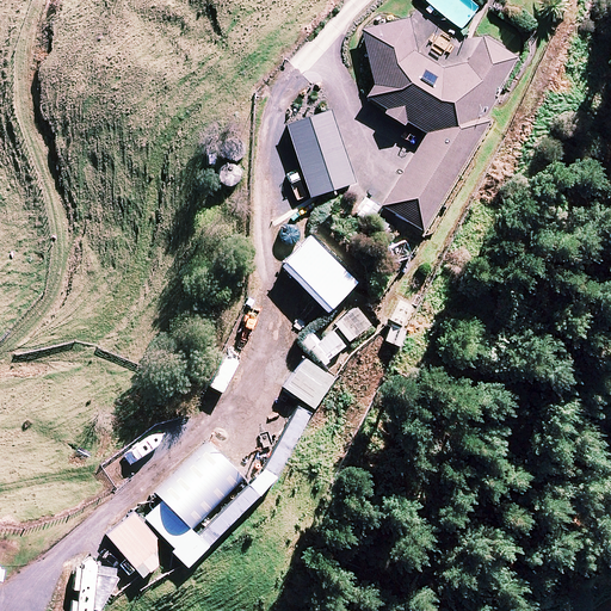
[(480,36),(463,63),(439,68),(415,53),(407,18),(359,29),(371,85),(364,97),(384,109),(382,113),(402,125),(405,121),(424,133),(380,207),(420,232),(488,121),(483,117),(495,98),(492,97),(516,57),(480,36)]
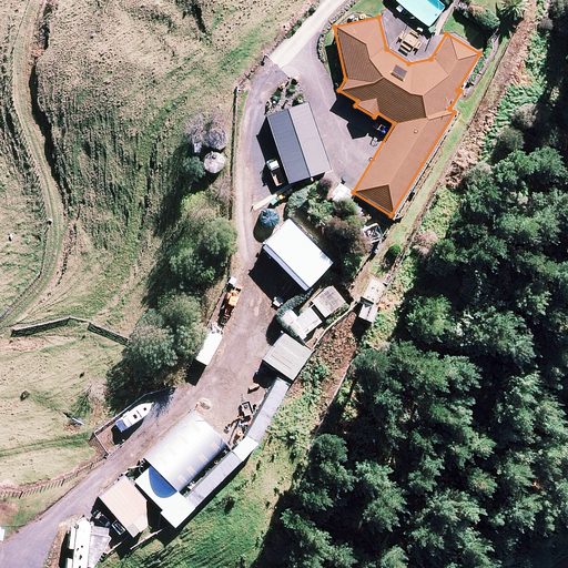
[(352,192),(341,185),(331,201),(342,209),(352,192)]
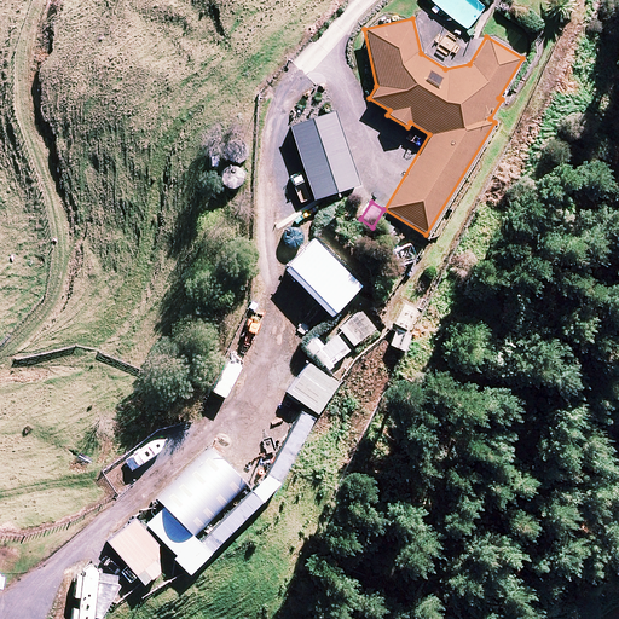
[(360,285),(313,238),(282,268),(329,317),(360,285)]
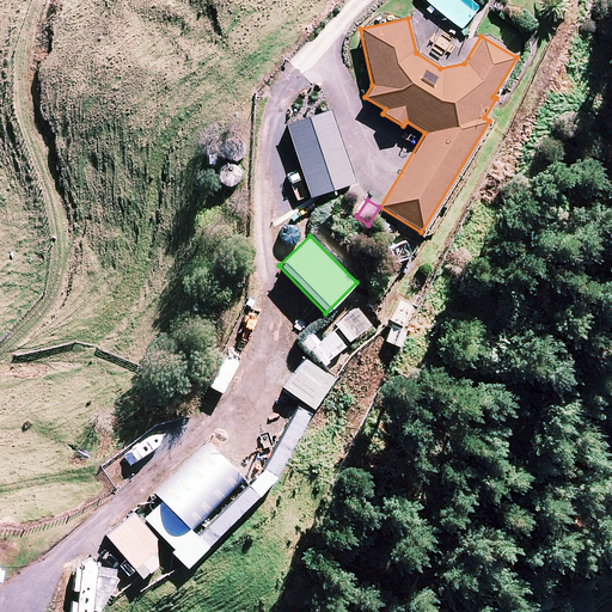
[(369,325),(356,308),(335,325),(348,342),(369,325)]
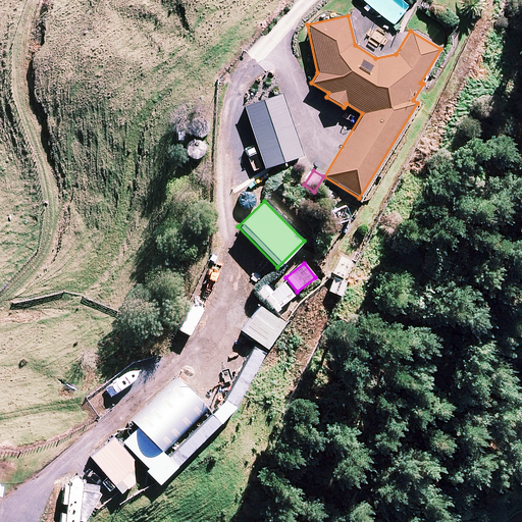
[(344,283),(332,278),(327,291),(340,296),(344,283)]
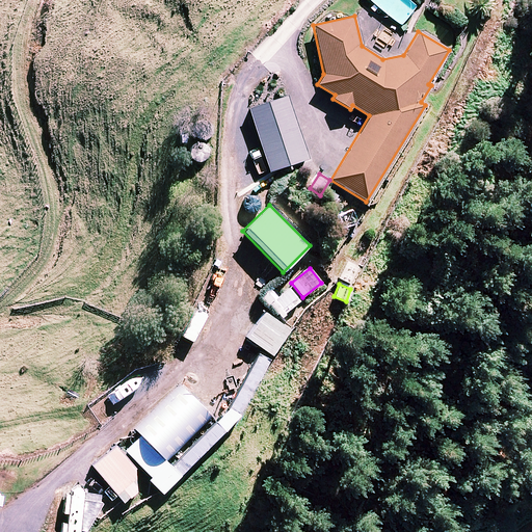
[(299,301),(288,288),(272,300),(284,314),(299,301)]
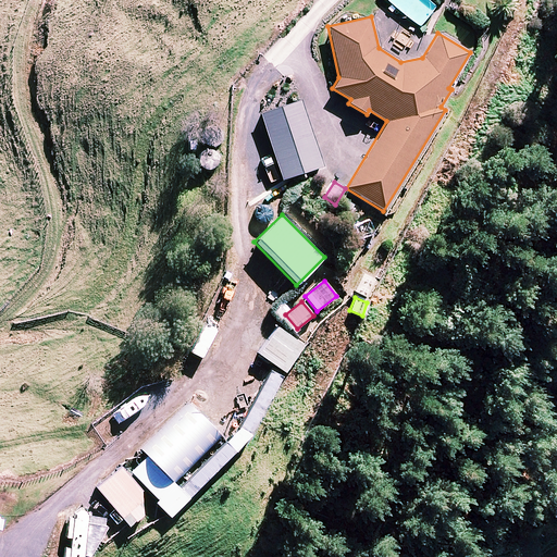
[(302,346),(276,327),(257,355),(284,373),(302,346)]
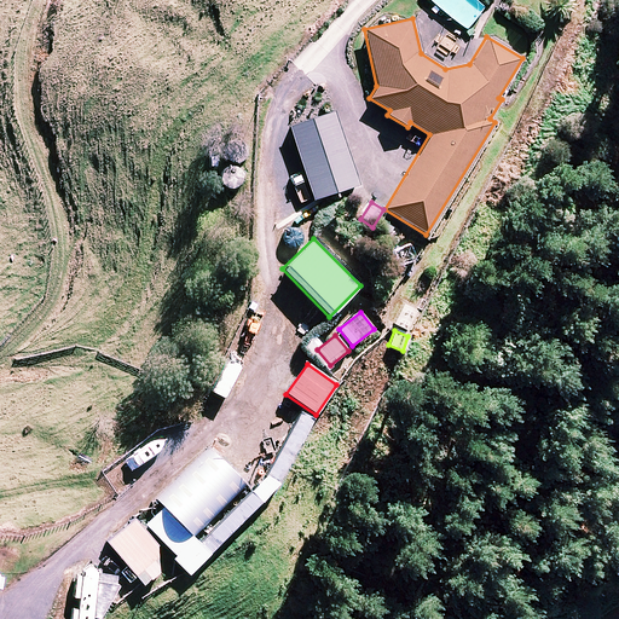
[(312,418),(299,411),(265,474),(249,492),(198,543),(192,537),(162,507),(144,524),(174,555),(172,557),(185,572),(187,576),(260,503),(277,482),(284,469),(312,418)]
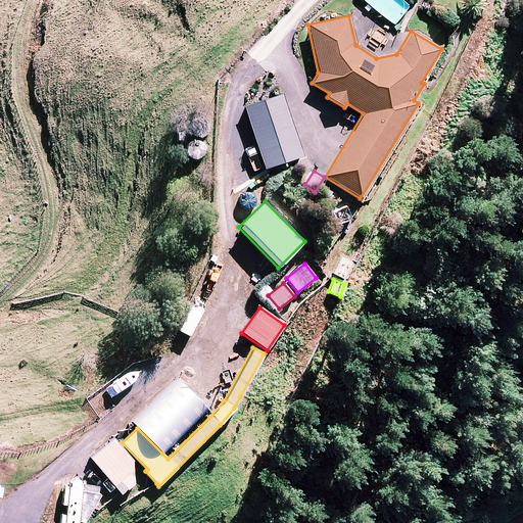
[(137,428),(162,454),(207,410),(176,378),(131,423),(137,428)]
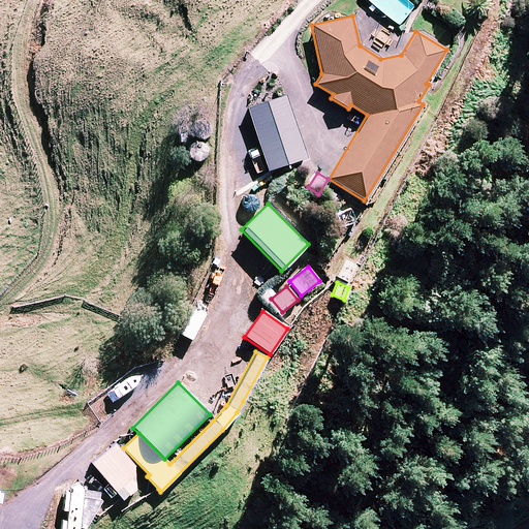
[(134,466),(115,442),(90,463),(120,498),(122,500),(135,489),(134,466)]
